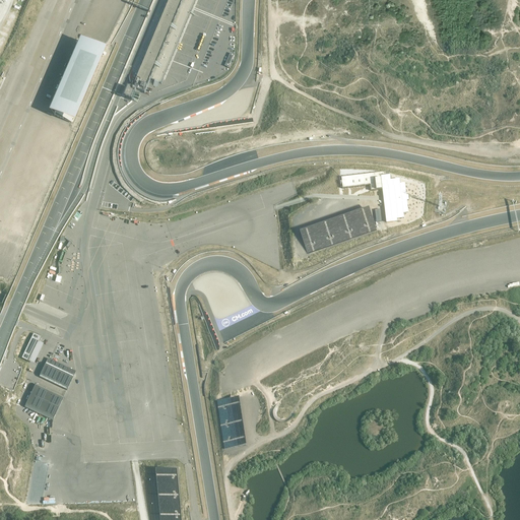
[(130,87),(126,99),(132,102),(135,93),(139,94),(140,92),(145,93),(152,75),(155,76),(153,81),(161,84),(196,0),(170,0),(135,83),(132,82),(130,86),(134,87),(133,88),(133,89),(130,87)]
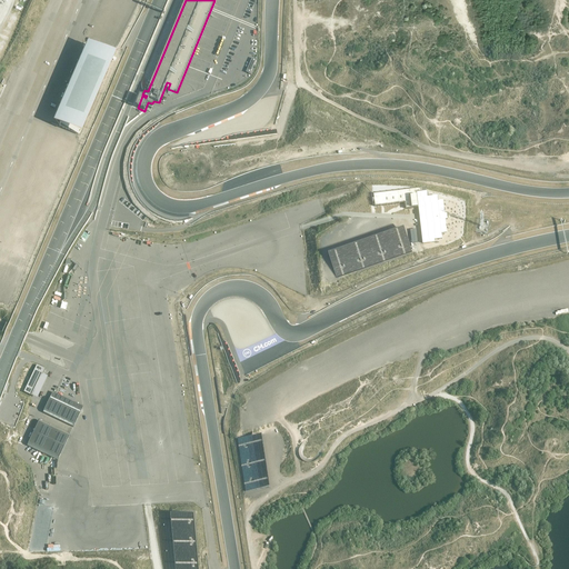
[(236,13),(240,0),(221,0),(219,8),(236,13)]
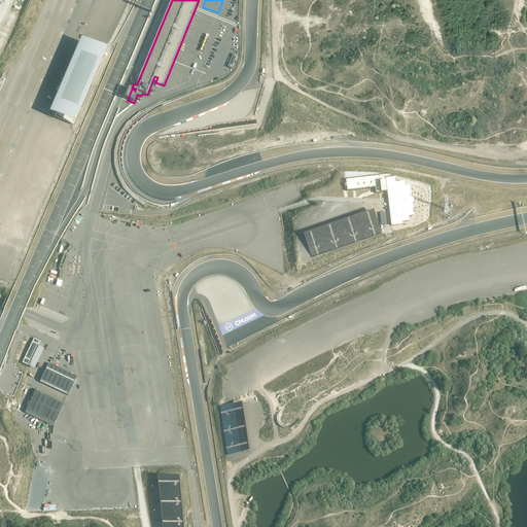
[(93,4),(81,33),(108,43),(114,28),(108,26),(107,28),(101,25),(102,23),(98,22),(102,12),(96,10),(97,8),(95,8),(96,5),(93,4)]
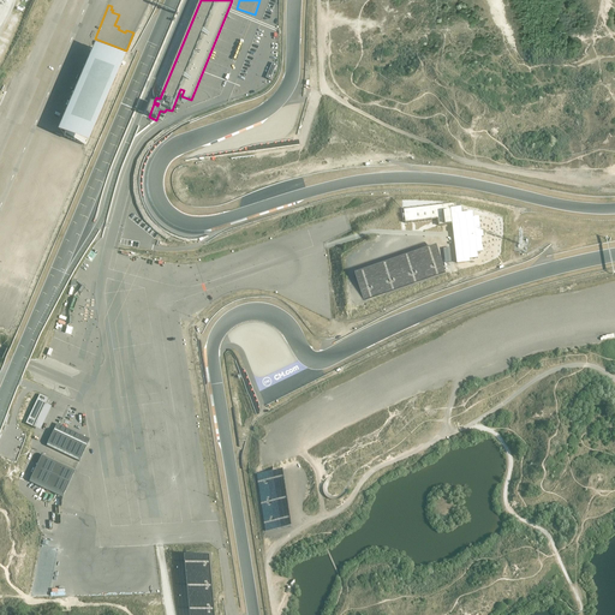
[(236,10),(232,19),(249,25),(254,16),(236,10)]
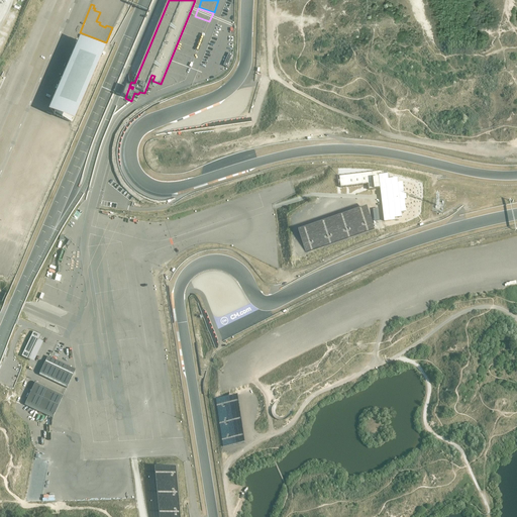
[(215,29),(219,31),(219,29),(217,28),(218,25),(220,26),(222,22),(223,23),(224,19),(220,18),(215,29)]
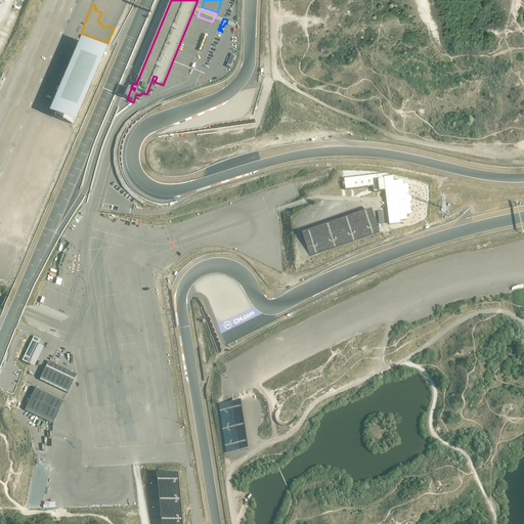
[(206,36),(210,28),(199,23),(194,32),(206,36)]
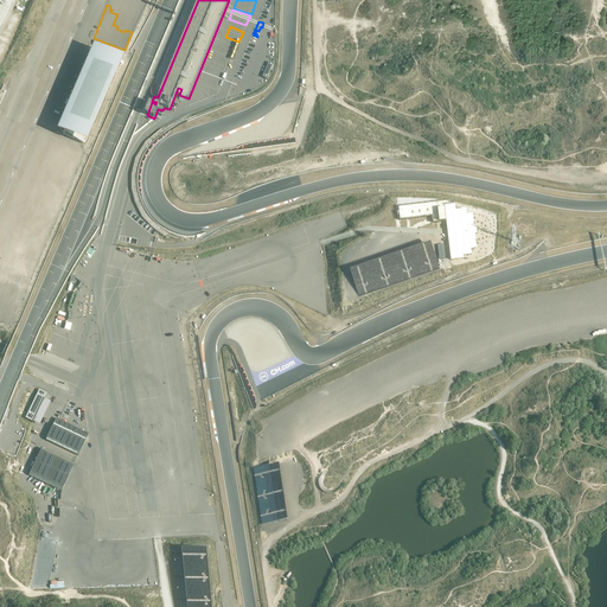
[(218,51),(232,57),(238,43),(223,38),(218,51)]
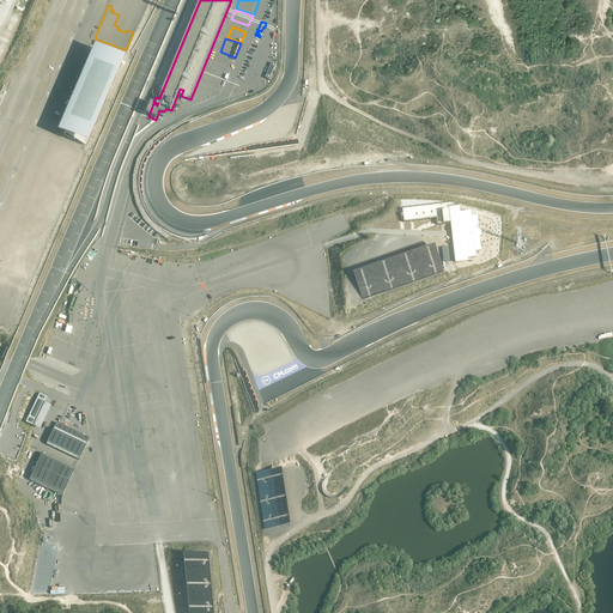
[(254,40),(249,49),(265,55),(268,46),(254,40)]
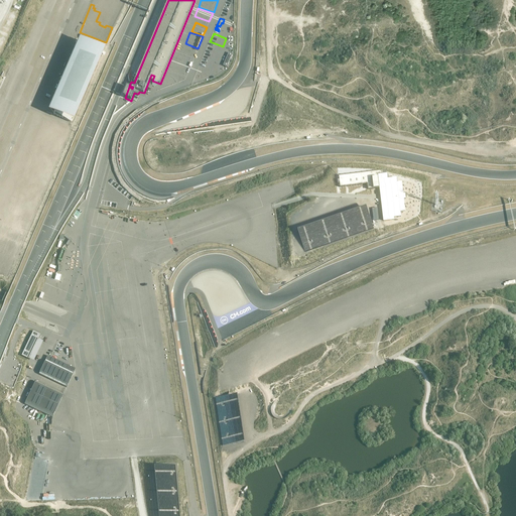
[(78,41),(47,112),(73,123),(105,52),(78,41)]
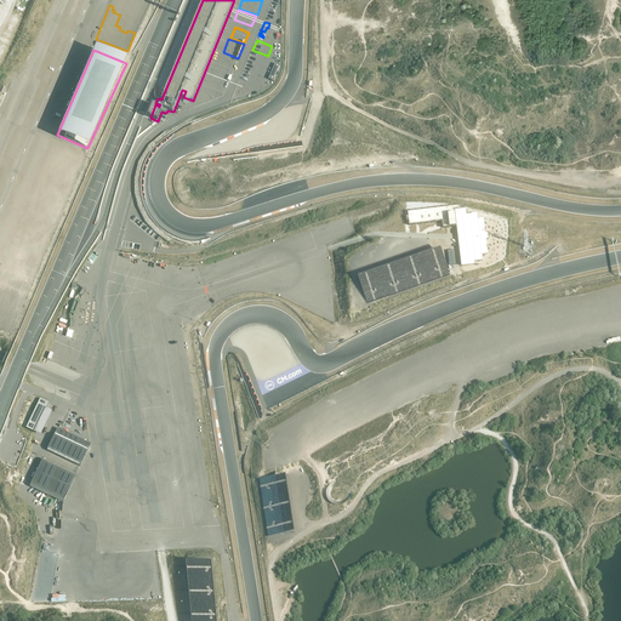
[(252,51),(246,64),(262,70),(267,57),(252,51)]
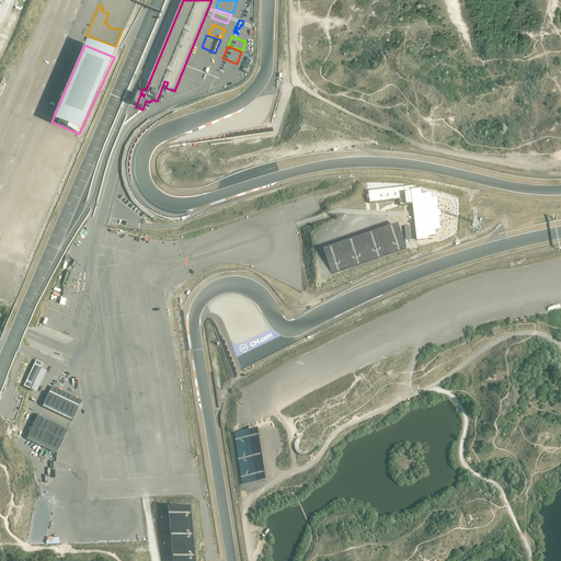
[(195,56),(191,66),(206,72),(210,63),(195,56)]
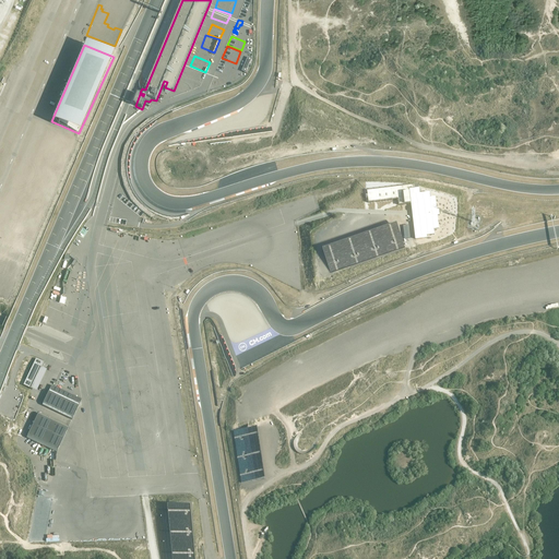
[(221,60),(215,73),(228,79),(234,66),(221,60)]
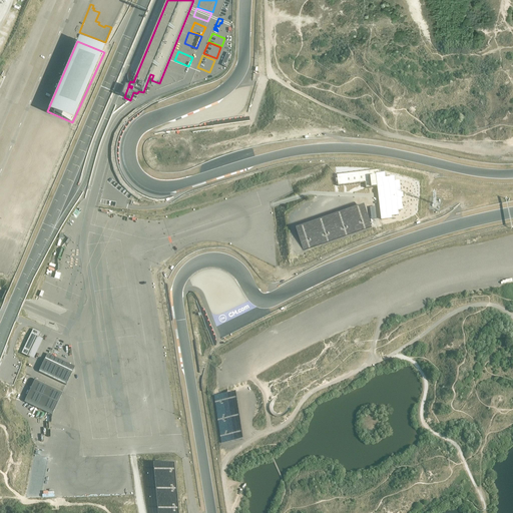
[(172,71),(171,75),(183,79),(188,68),(173,62),(170,70),(172,71)]
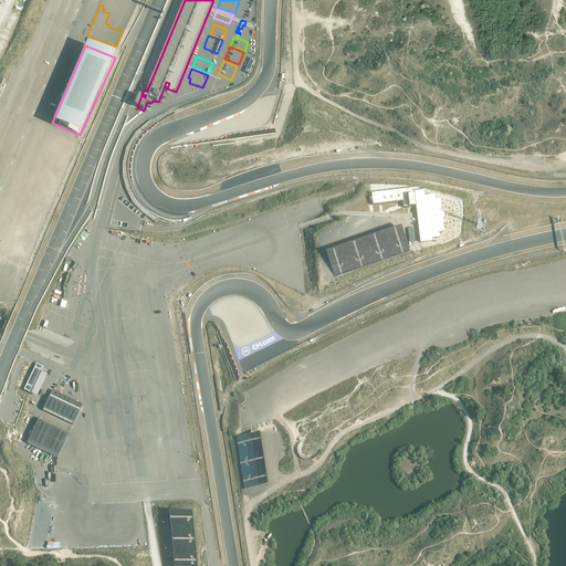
[(51,192),(53,195),(59,191),(53,185),(51,182),(50,184),(52,187),(49,189),(48,188),(46,189),(50,194),(51,192)]
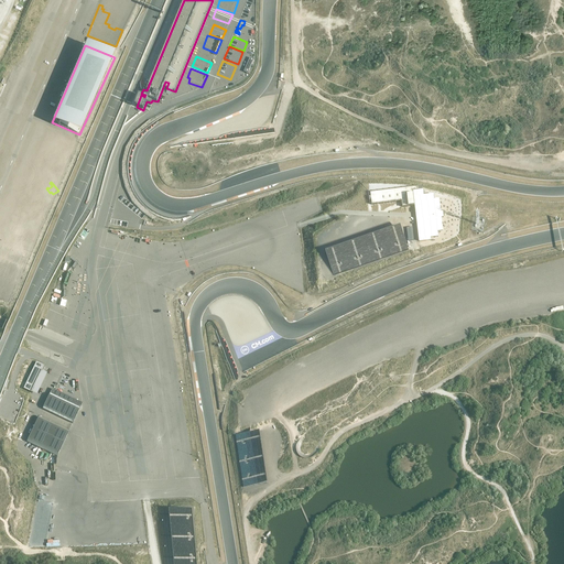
[(369,190),(367,190),(368,202),(399,198),(400,207),(414,205),(419,241),(432,239),(431,237),(438,236),(438,231),(444,230),(442,217),(444,217),(443,210),(441,212),(440,198),(434,198),(434,194),(424,195),(424,190),(419,190),(419,184),(369,190)]
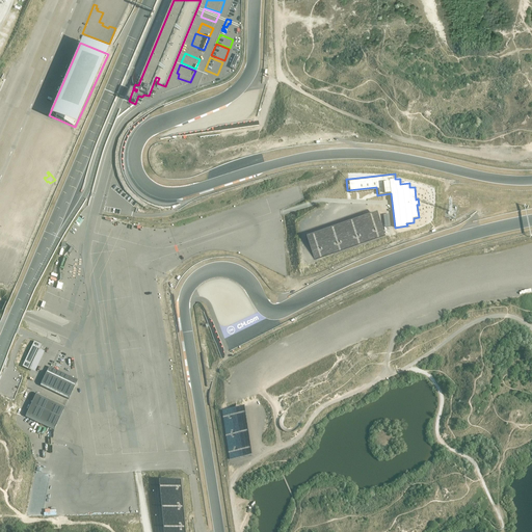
[(280,188),(282,193),(296,189),(295,184),(280,188)]
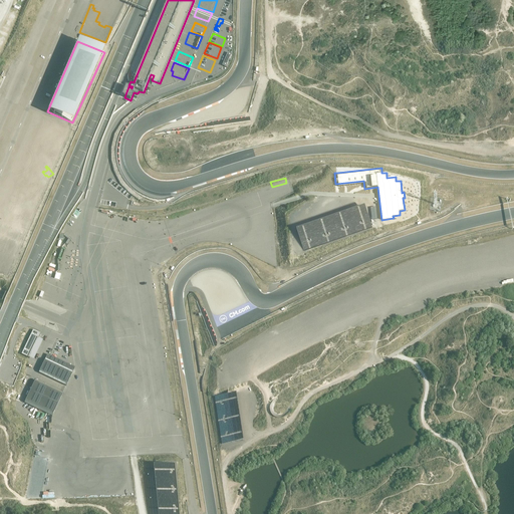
[(264,194),(244,199),(243,195),(233,198),(236,207),(266,199),(264,194)]
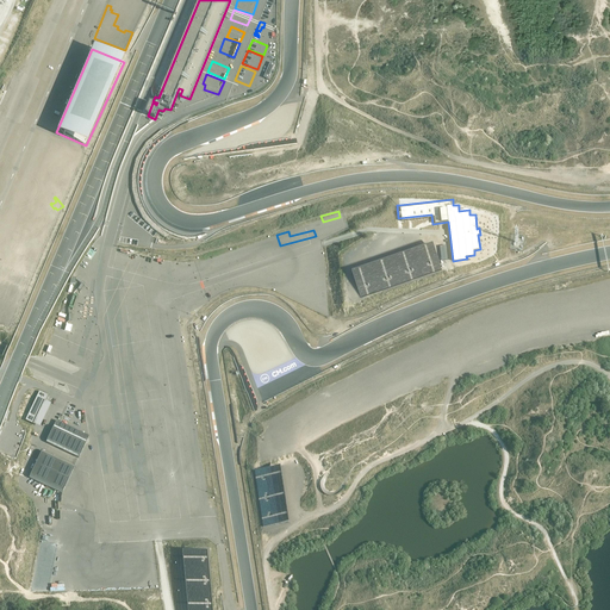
[(435,244),(353,269),(361,296),(392,286),(390,281),(388,279),(383,280),(380,271),(378,272),(377,267),(385,265),(384,261),(403,255),(405,261),(408,261),(406,257),(410,256),(412,263),(414,262),(416,269),(414,269),(415,274),(409,277),(410,278),(442,268),(435,244)]
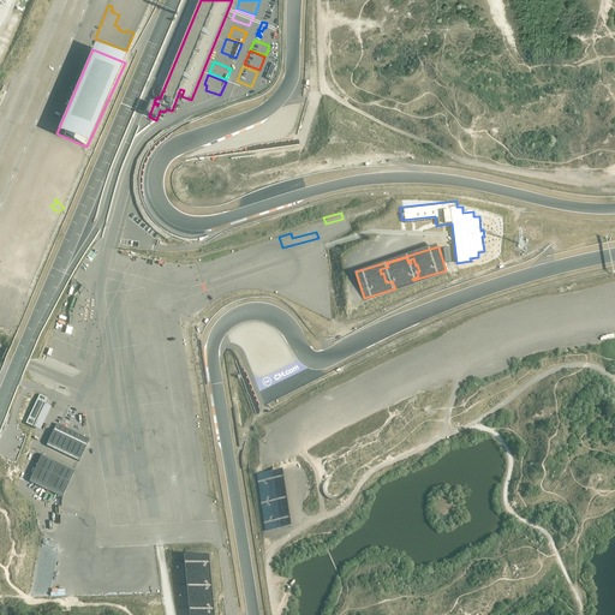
[(150,274),(154,268),(144,263),(141,269),(150,274)]
